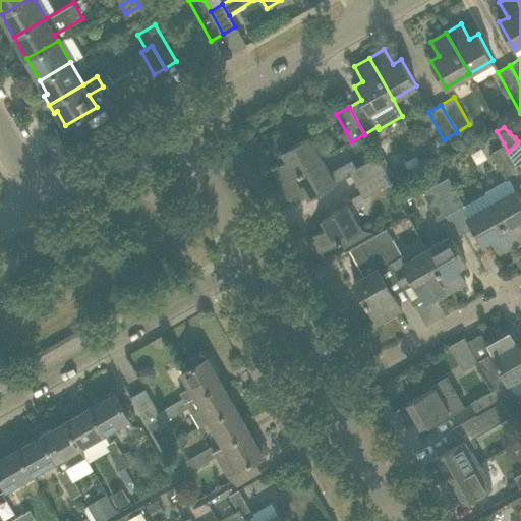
[(272,167),(281,182),(322,159),(308,134),(282,151),(287,159),(272,167)]
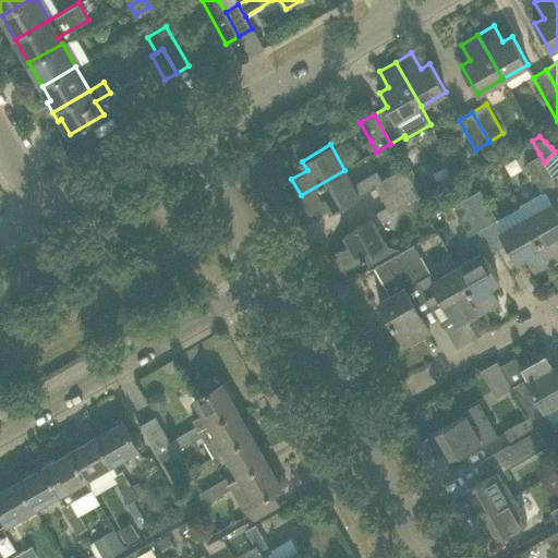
[(543,192),(545,191),(556,184),(544,162),(540,154),(525,162),(543,192)]
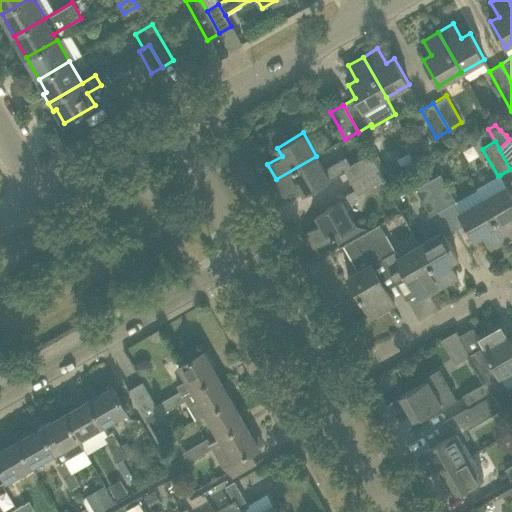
[(343,168),(351,181),(377,166),(370,153),(343,168)]
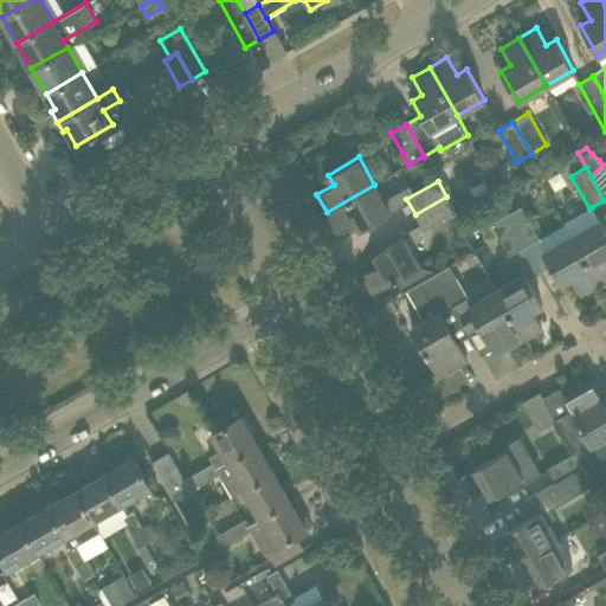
[(391,212),(374,185),(327,212),(336,230),(354,220),(360,230),(391,212)]
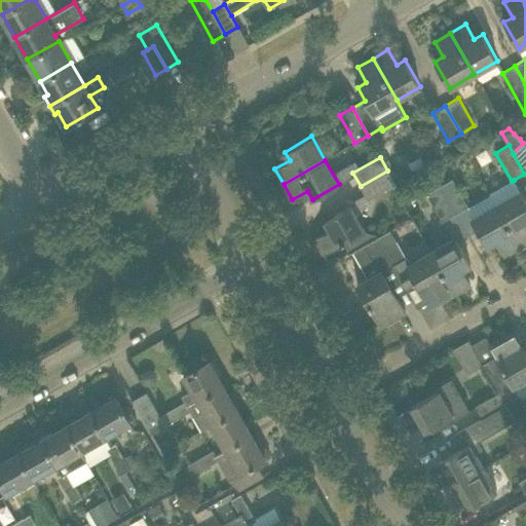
[(387,171),(361,186),(368,198),(396,183),(387,171)]
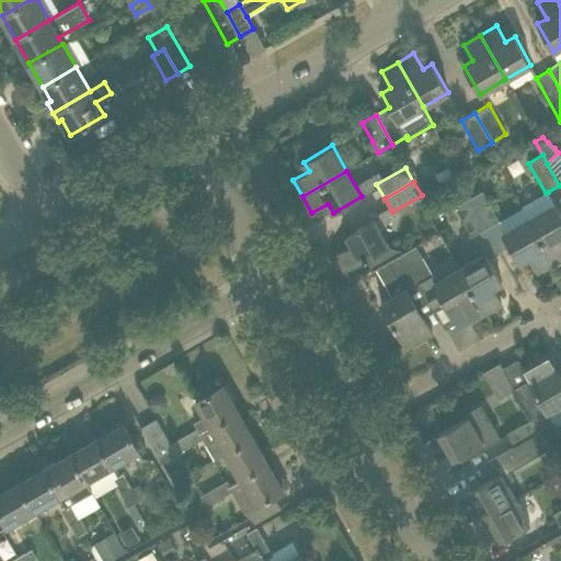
[(538,272),(554,262),(529,218),(506,231),(482,189),(468,197),(499,250),(510,243),(519,261),(529,255),(538,272)]
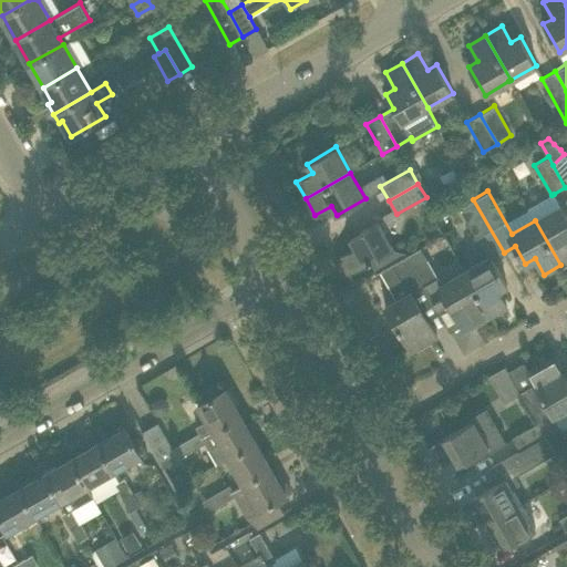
[(560,265),(566,261),(566,217),(554,194),(552,195),(528,208),(535,220),(560,265)]
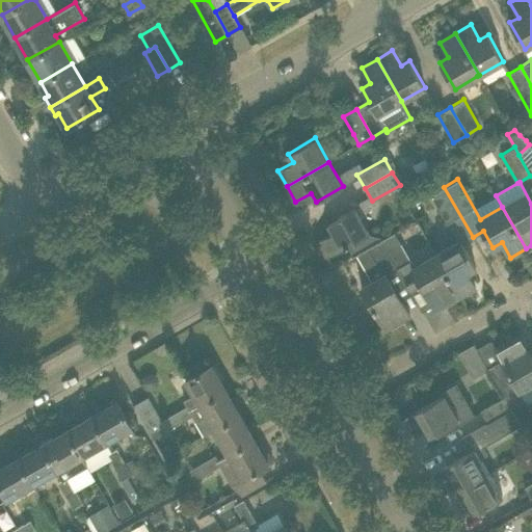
[(462,243),(473,237),(444,187),(431,194),(457,241),(459,245),(462,243)]
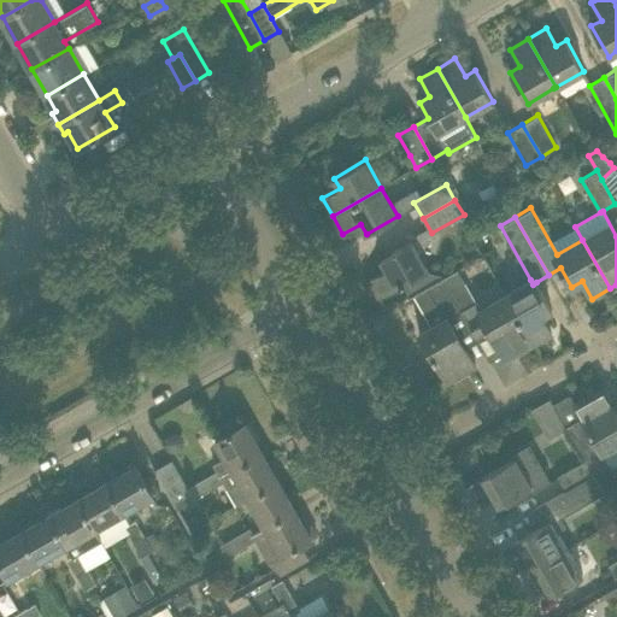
[(428,270),(412,241),(381,259),(386,269),(369,280),(380,298),(403,285),(410,295),(409,297),(410,298),(427,288),(442,278),(447,276),(428,270)]
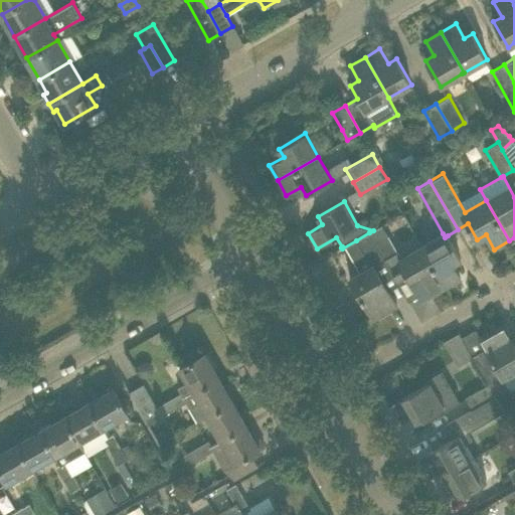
[(369,232),(384,260),(397,283),(408,276),(398,260),(395,253),(380,226),(373,230),(369,232)]
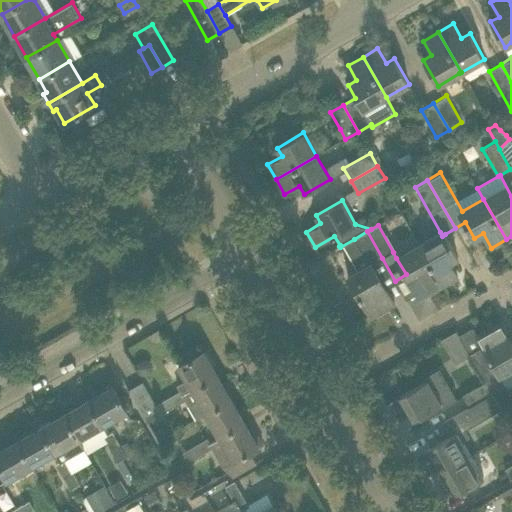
[(382,258),(367,231),(354,239),(369,264),(371,263),(372,264),(382,258)]
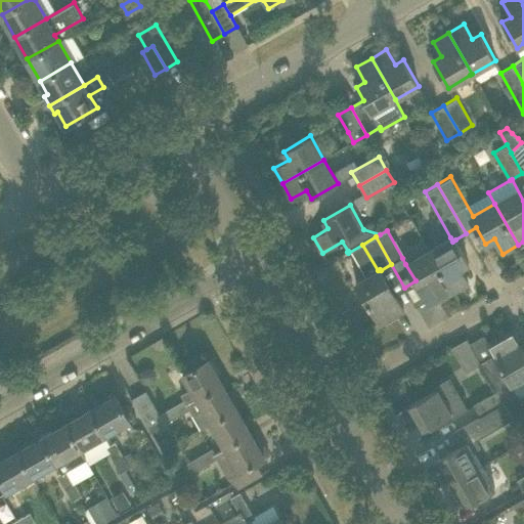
[(429,250),(453,292),(469,284),(460,268),(469,263),(455,239),(452,242),(450,237),(429,250)]
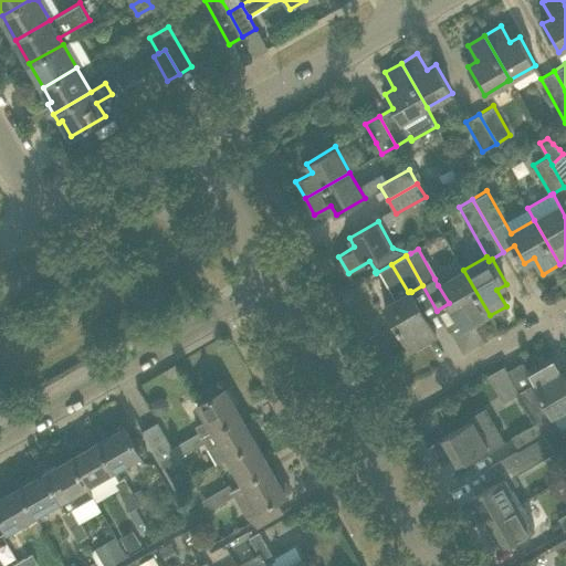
[(463,331),(490,315),(463,270),(438,285),(449,303),(463,331)]
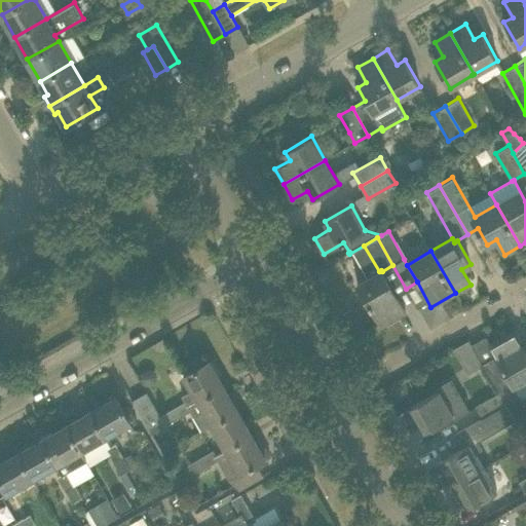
[(381,270),(379,271),(375,273),(358,284),(381,326),(406,311),(382,271),(381,270)]
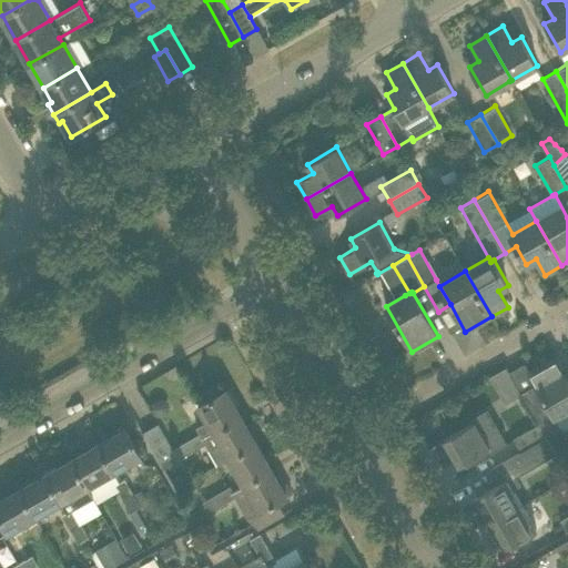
[(520,391),(546,435),(560,426),(555,417),(567,408),(567,379),(555,356),(528,371),(535,383),(520,391)]
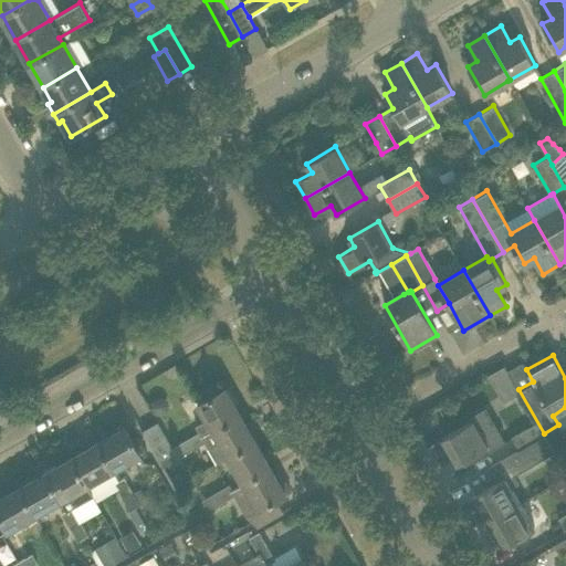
[(201,436),(202,436),(239,415),(224,389),(226,388),(226,387),(197,404),(198,405),(199,404),(207,418),(195,425),(199,432),(201,436)]
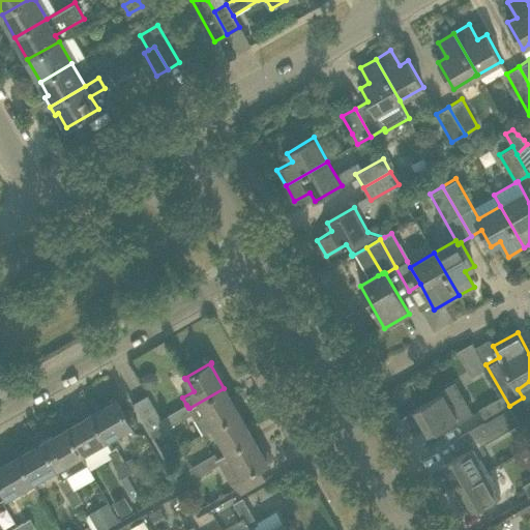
[(213,428),(238,413),(225,389),(226,388),(226,387),(224,388),(189,408),(188,408),(192,414),(203,433),(213,428)]
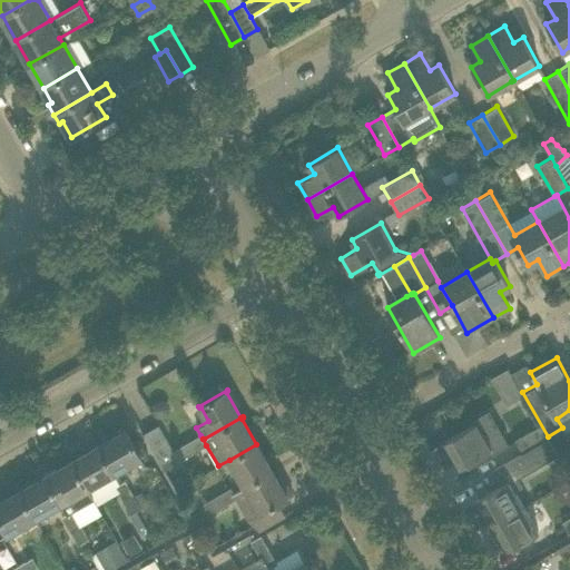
[(490,446),(501,440),(488,416),(477,423),(445,440),(461,467),(491,449),(490,446)]
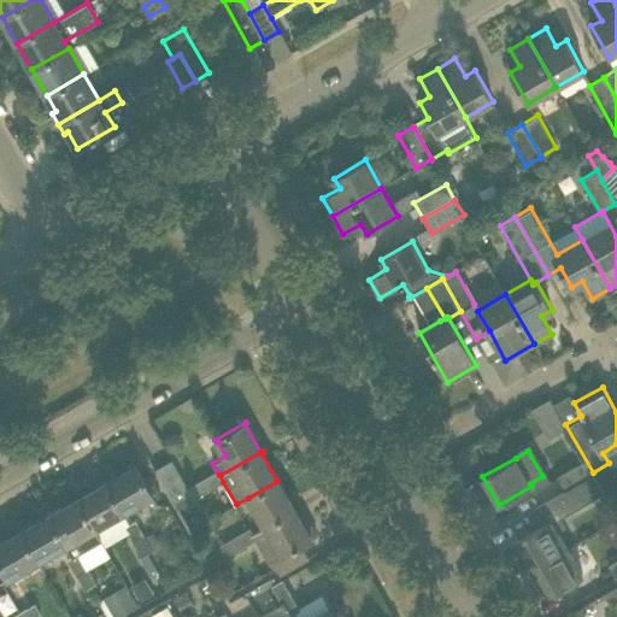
[(175,503),(191,493),(188,488),(171,459),(156,469),(175,503)]
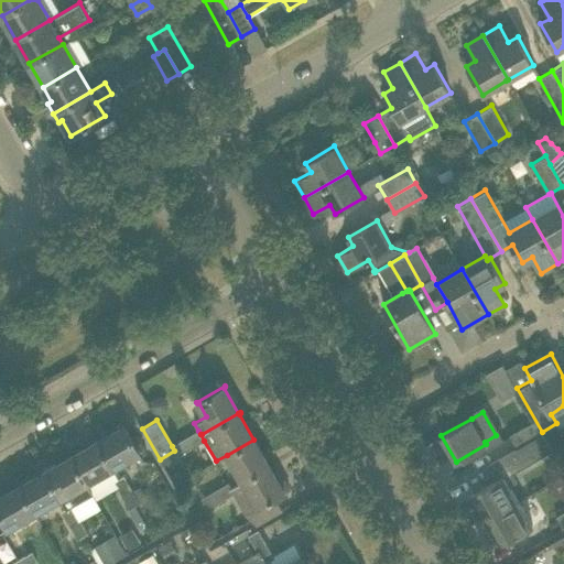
[(510,435),(517,447),(542,433),(534,421),(510,435)]
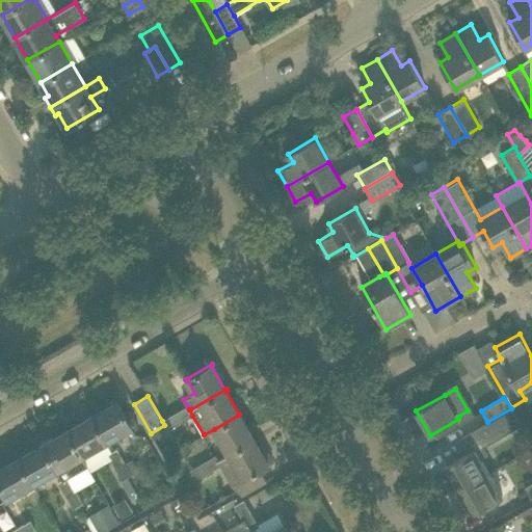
[(107,441),(132,426),(117,400),(115,401),(116,402),(92,416),(91,415),(107,441)]
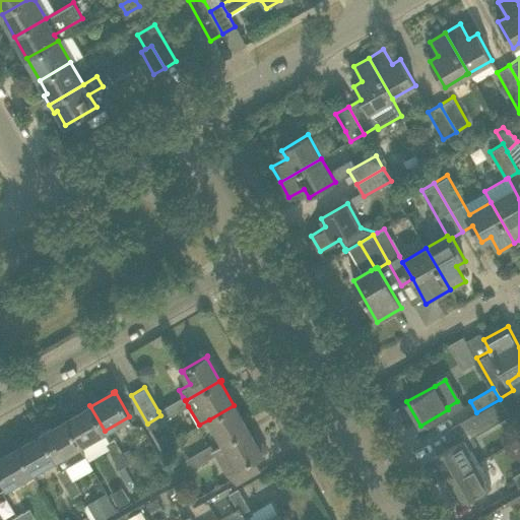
[(171,403),(177,412),(188,406),(185,400),(183,397),(171,403)]
